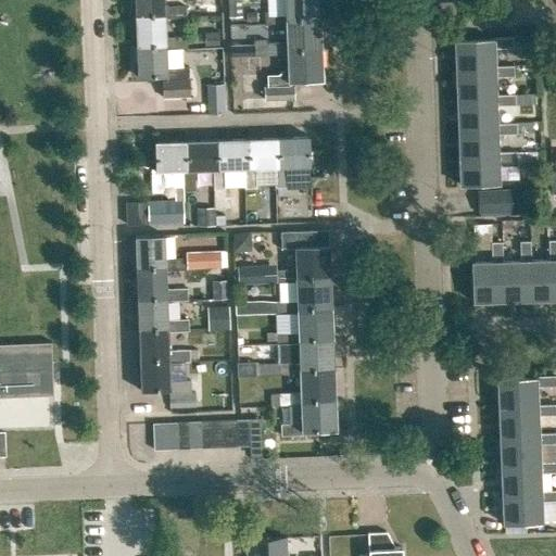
[(165,19),(185,19),(185,7),(164,8),(164,0),(134,0),(135,17),(164,16),(164,19),(165,19)]
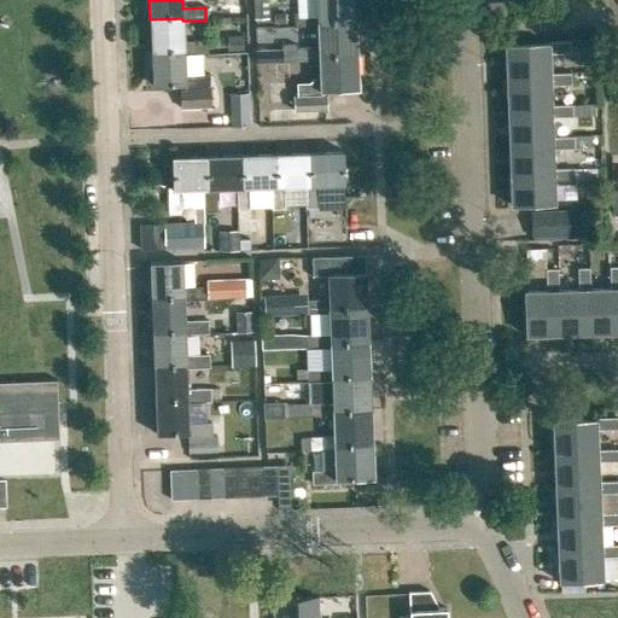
[(268,0),(254,0),(255,19),(269,18),(268,0)]
